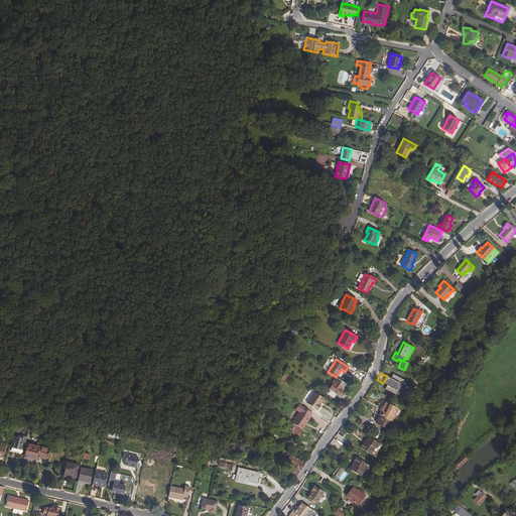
[(391,378),(387,376),(383,383),(387,385),(385,390),(396,395),(404,380),(393,374),(391,378)]
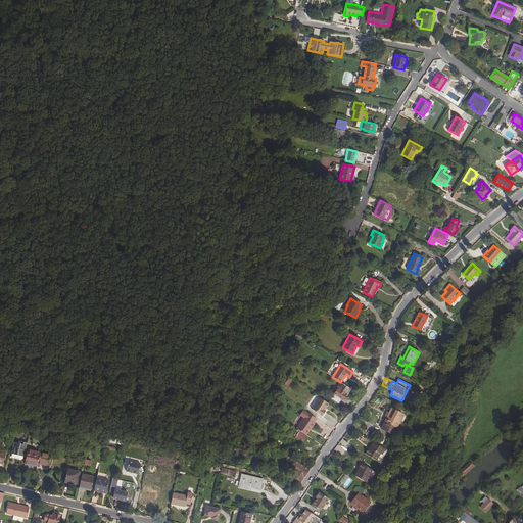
[(329,398),(339,405),(346,393),(347,394),(351,389),(340,382),(336,388),(337,389),(334,393),(333,392),(329,398)]
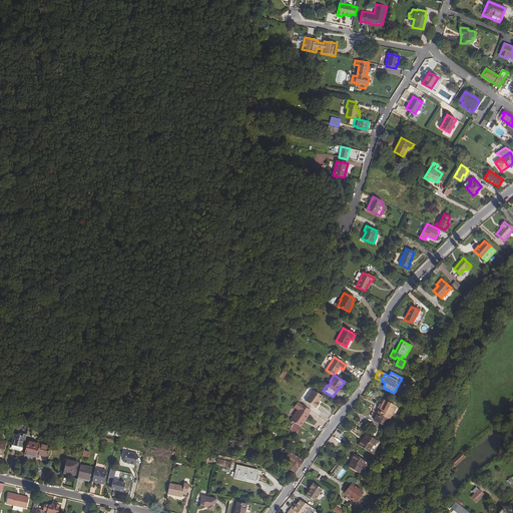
[(320,400),(323,396),(313,390),(305,401),(316,408),(319,403),(318,403),(317,402),(319,400),(320,400)]
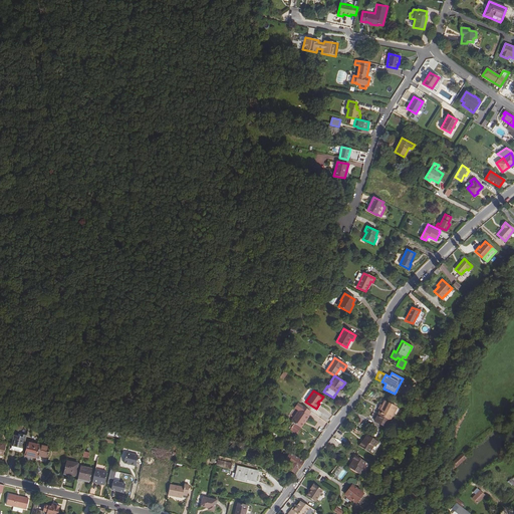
[(384,402),(374,421),(387,428),(397,408),(384,402)]
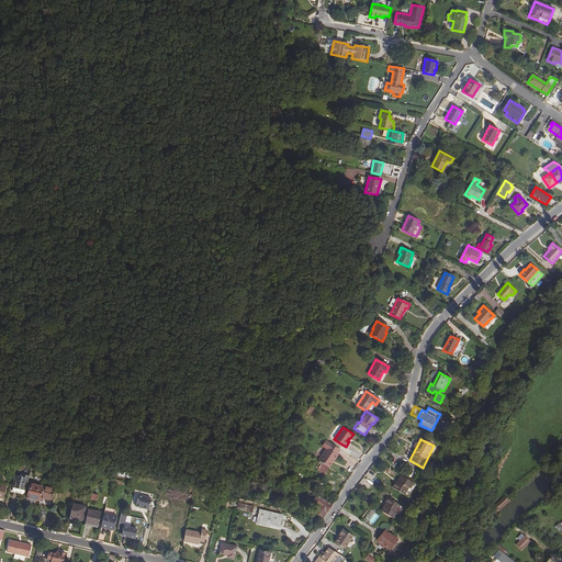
[(318,460),(322,462),(329,468),(333,462),(332,462),(337,454),(340,450),(326,440),(322,446),(326,449),(318,460)]
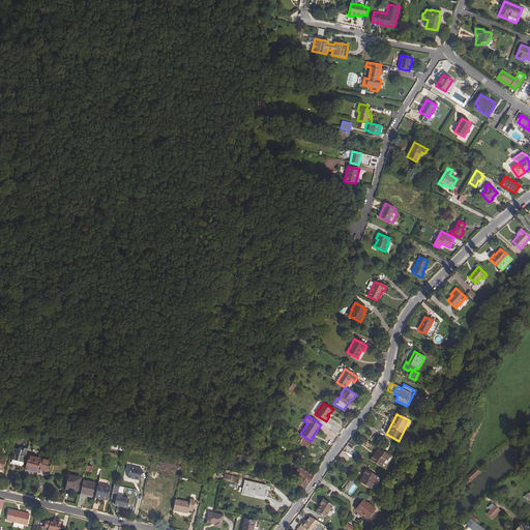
[(305,448),(311,441),(303,436),(303,437),(301,436),(297,442),(299,443),(298,443),(305,448)]
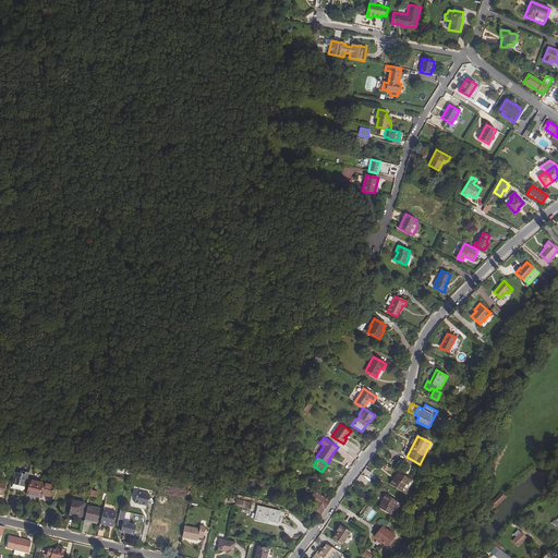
[(23,472),(22,474),(15,473),(13,484),(25,486),(28,473),(23,472)]
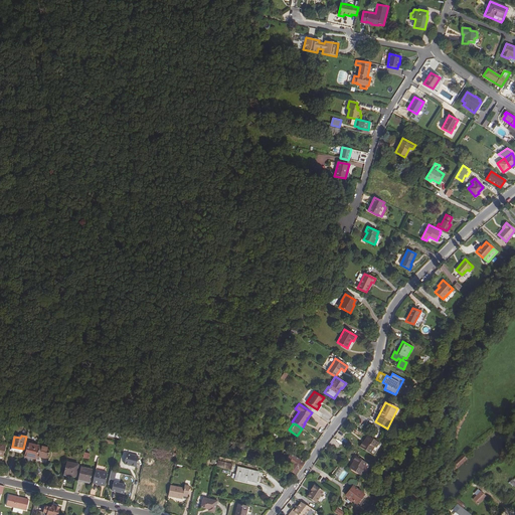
[(379,443),(367,436),(363,443),(362,442),(359,447),(370,454),(374,447),(376,448),(379,443)]
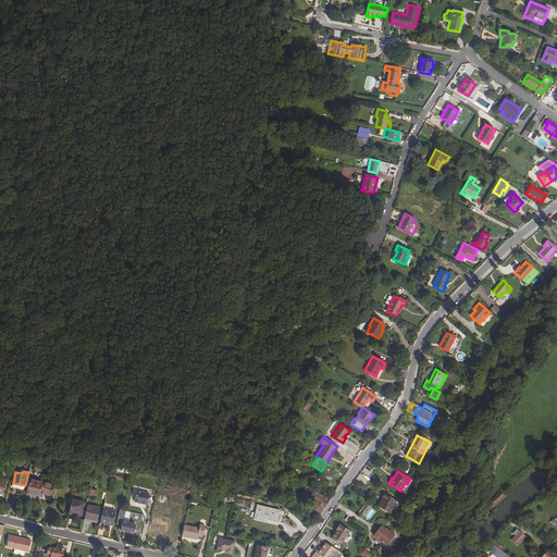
[(405,483),(400,491),(404,493),(412,480),(410,479),(407,484),(405,483)]
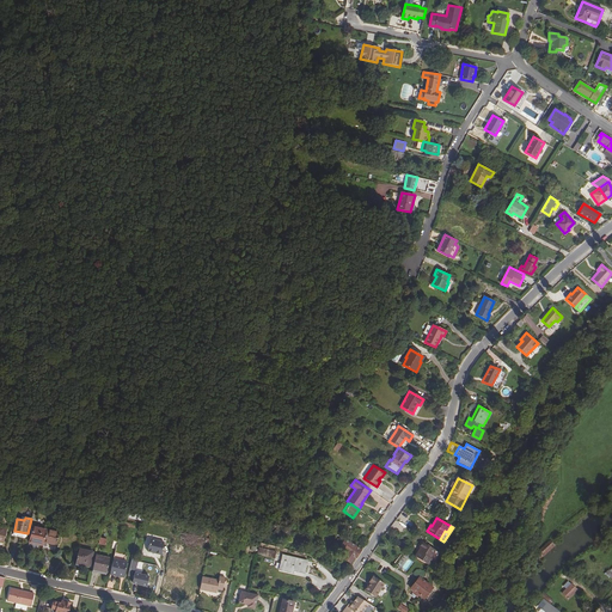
[(38,545),(43,545),(47,530),(32,527),(29,543),(34,544),(32,550),(37,551),(38,545)]
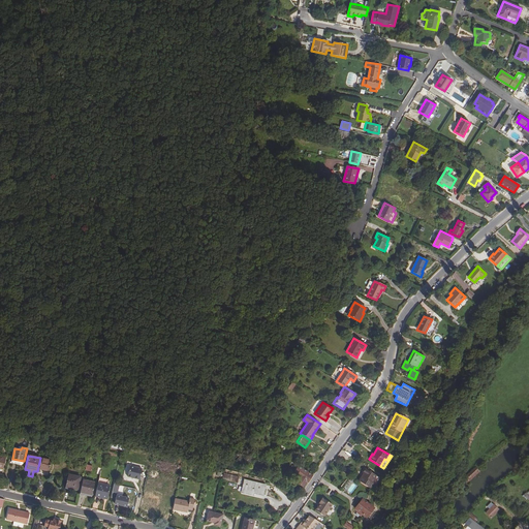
[(40,458),(38,469),(49,471),(52,461),(40,458)]
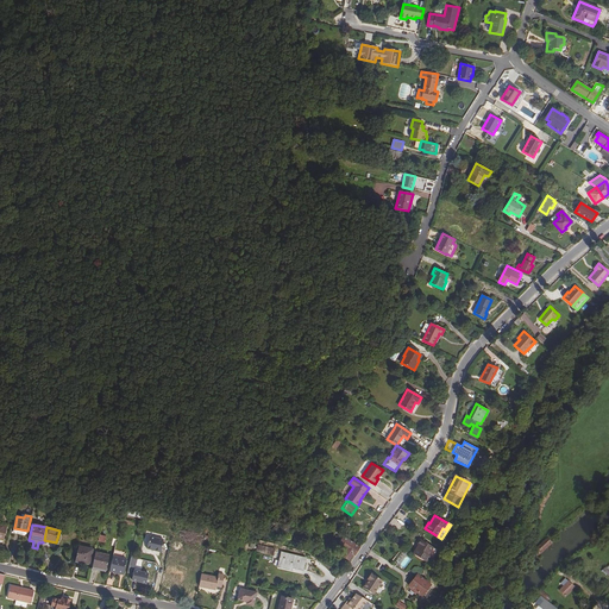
[(143,547),(161,552),(164,535),(146,532),(143,547)]
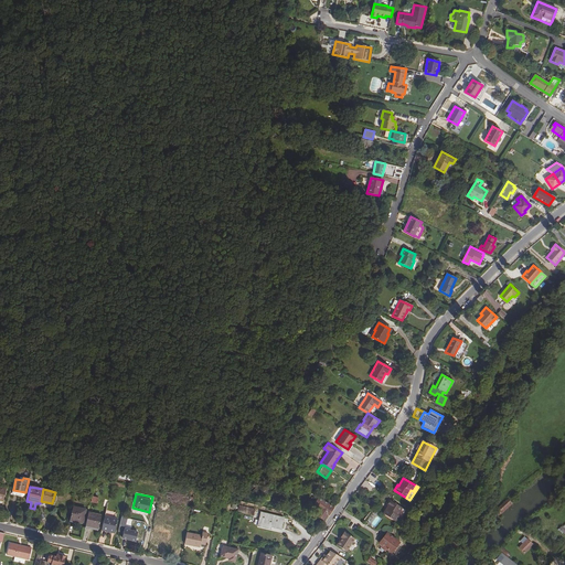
[(329,515),(333,508),(319,498),(313,504),(321,509),(317,515),(323,520),(328,514),(329,515)]
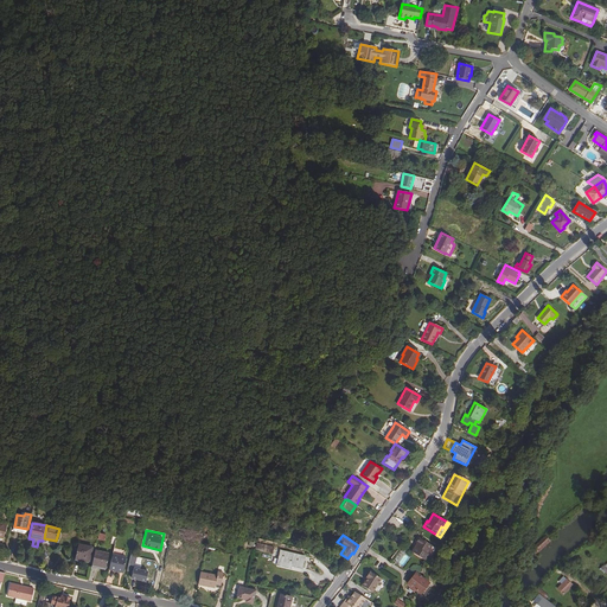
[(551,541),(545,536),(530,550),(536,555),(551,541)]
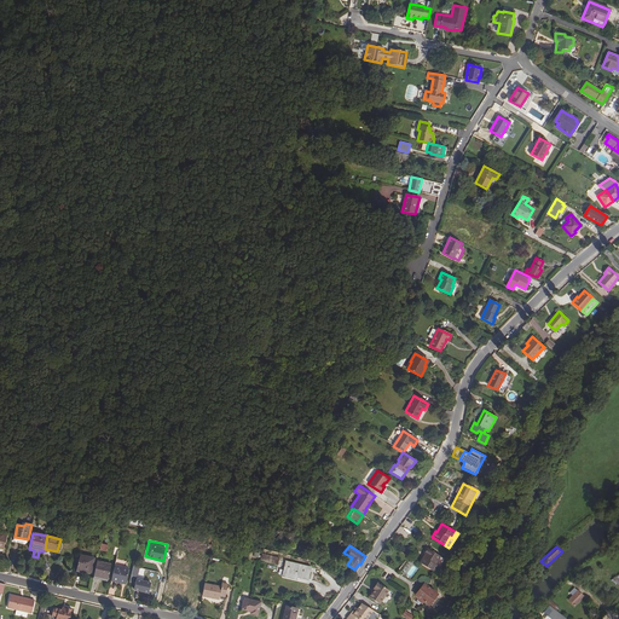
[(440,556),(427,548),(423,554),(424,554),(420,562),(433,571),(437,565),(435,563),(440,556)]
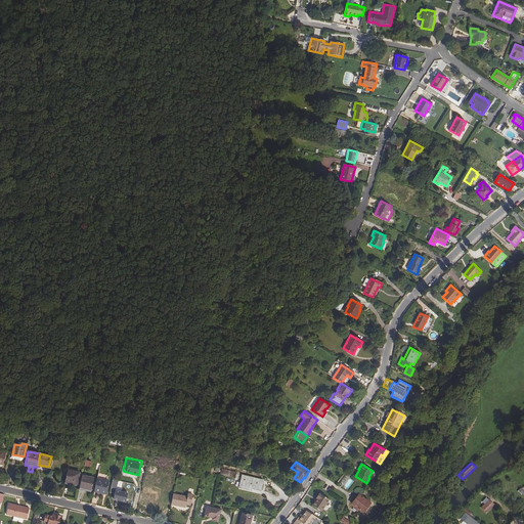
[(220,475),(235,478),(234,481),(239,482),(242,474),(236,472),(237,470),(222,466),(220,475)]
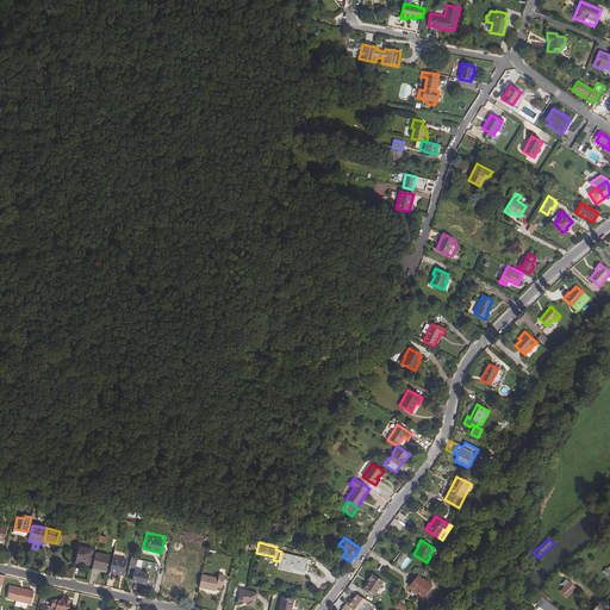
[(79,547),(75,561),(89,565),(93,551),(79,547)]
